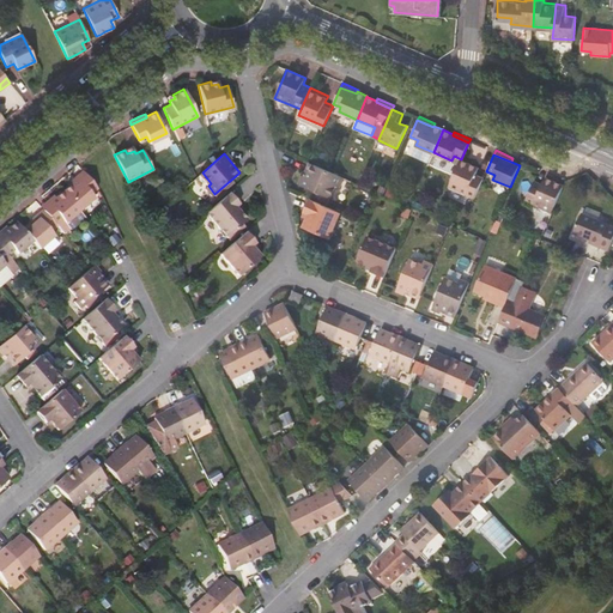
[(478,168),(461,159),(448,188),(474,199),(483,178),(475,175),(478,168)]
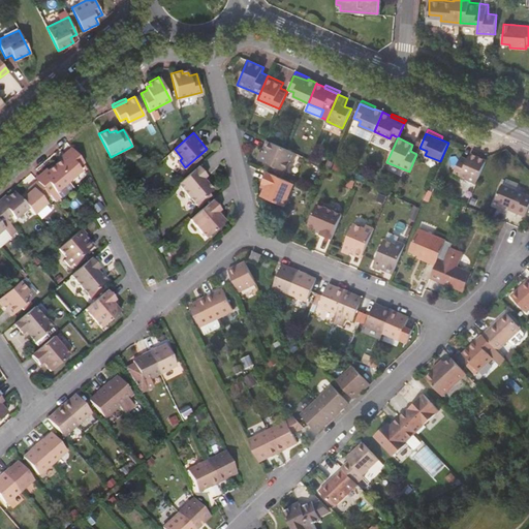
[(268,141),(262,152),(266,154),(271,143),(268,141)]
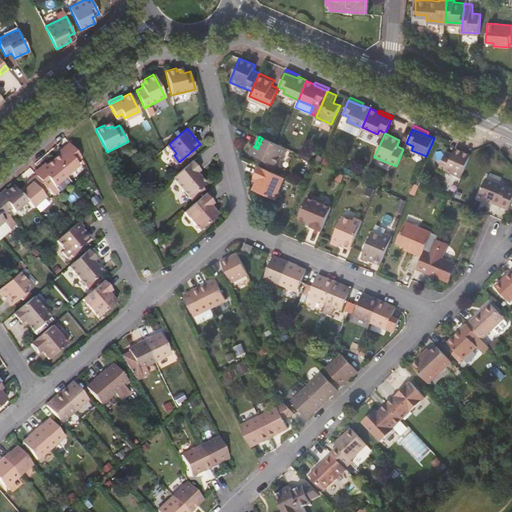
[(281,155),(284,147),(279,145),(262,138),(257,149),(254,147),(251,154),(273,164),(278,154),(281,155)]
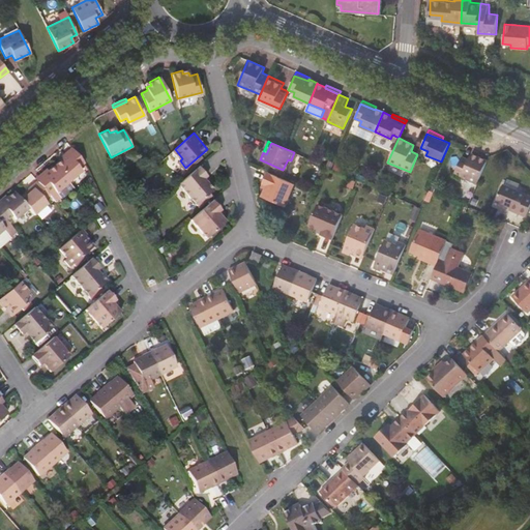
[(62,160),(74,151),(70,148),(63,154),(60,157),(61,159),(62,160)]
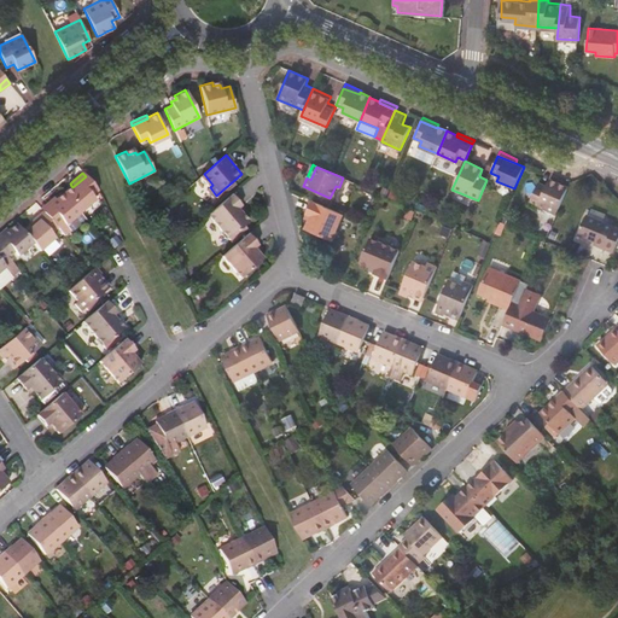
[(73,187),(71,186),(63,193),(80,213),(95,199),(92,194),(98,190),(86,176),(73,187)]
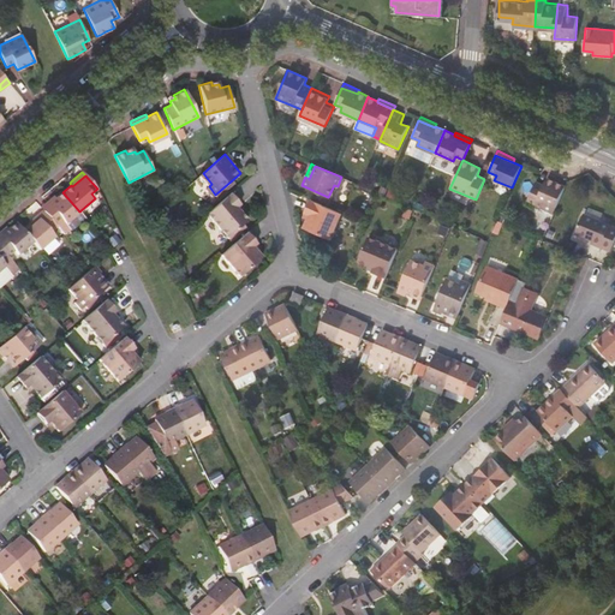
[(527,203),(554,214),(566,186),(548,178),(544,185),(537,183),(527,203)]
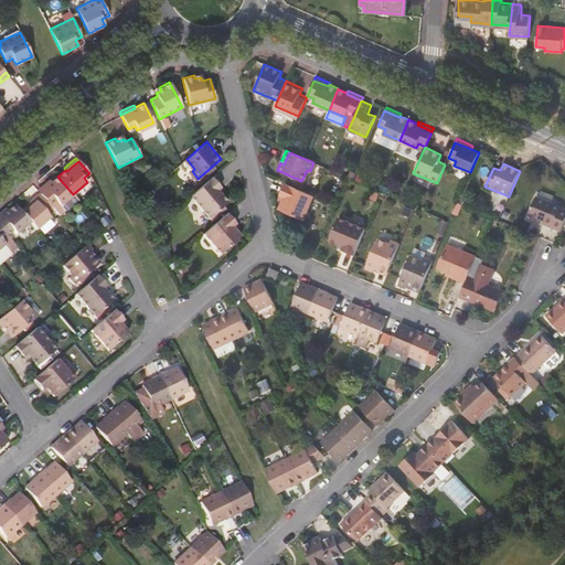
[(51,184),(40,194),(45,201),(50,206),(63,221),(68,215),(65,212),(78,200),(73,194),(57,177),(50,183),(51,184)]
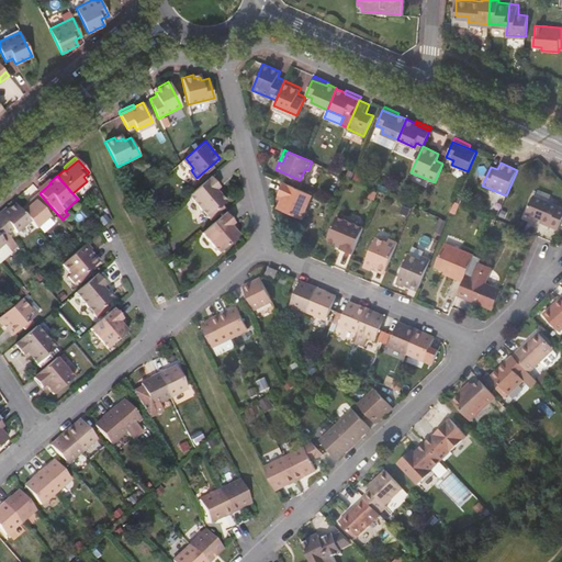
[(218,187),(211,177),(189,195),(202,211),(202,214),(204,216),(208,216),(226,201),(216,190),(218,187)]
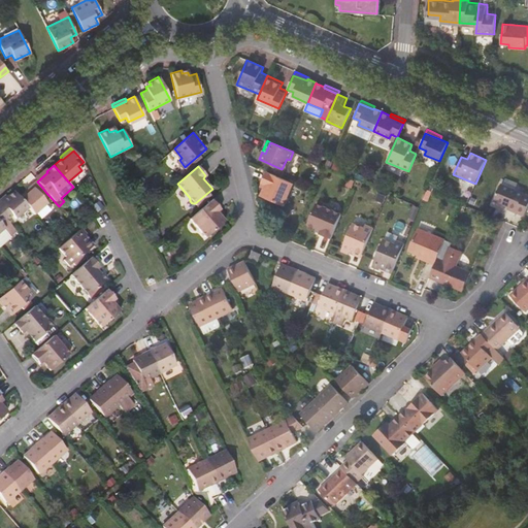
[(47,172),(46,171),(45,169),(41,171),(34,177),(37,182),(47,172)]
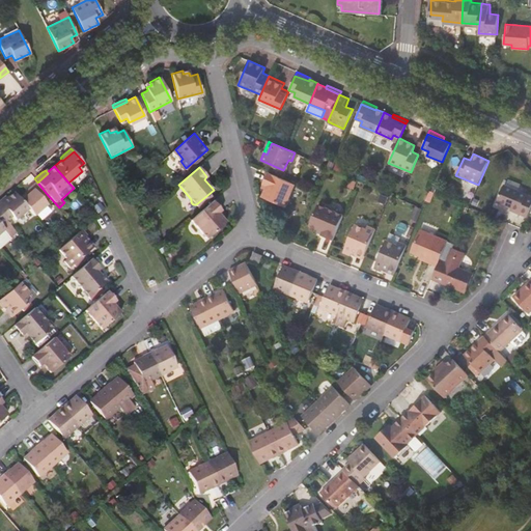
[(283,205),(292,184),(269,172),(263,184),(268,186),(267,190),(263,196),(283,205)]
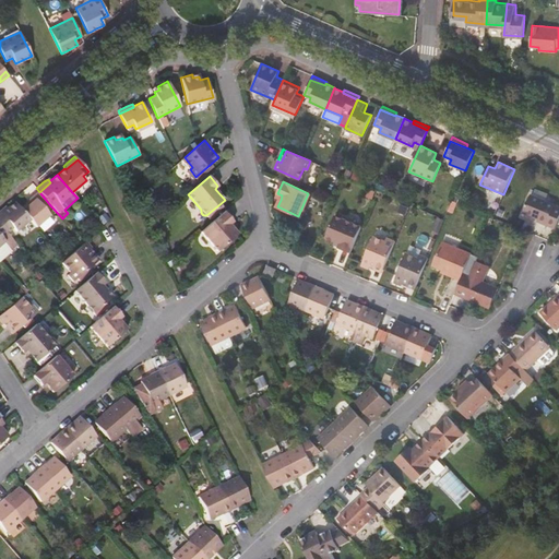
[(23,197),(34,186),(32,183),(23,191),(20,193),(23,197)]
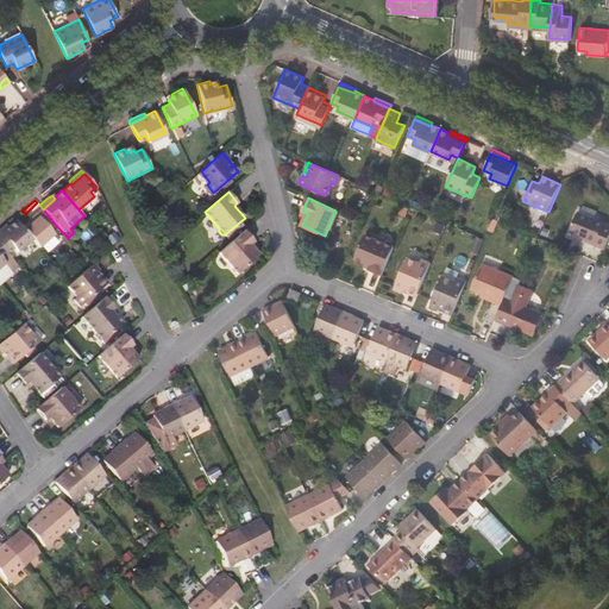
[(25,214),(22,211),(14,218),(16,220),(31,238),(45,226),(43,221),(49,217),(43,209),(39,205),(37,202),(25,214)]
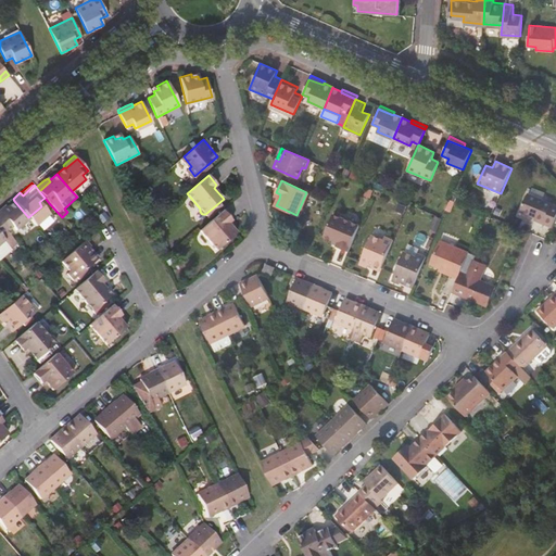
[(555,217),(555,202),(529,191),(521,210),(538,215),(545,218),(544,222),(553,225),(555,217)]
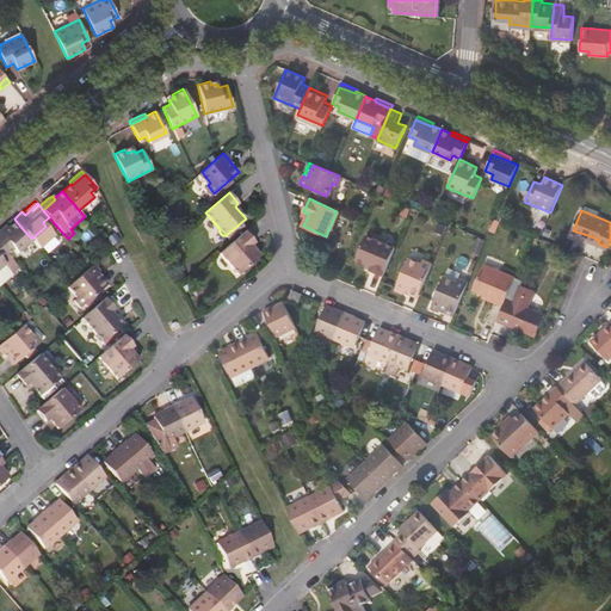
[(8,229),(0,236),(0,246),(7,254),(13,248),(18,253),(32,240),(31,239),(16,221),(7,228),(8,229)]
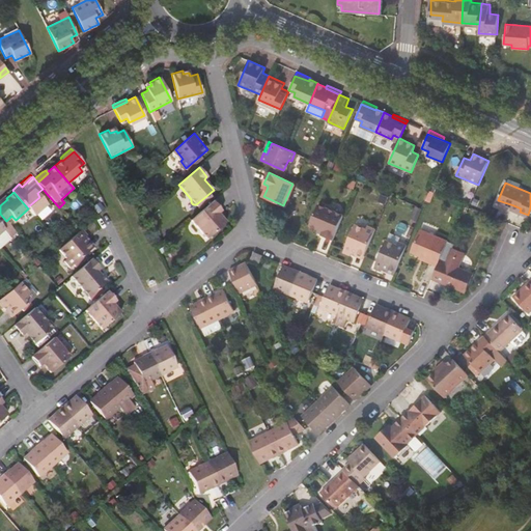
[(226,222),(221,217),(218,213),(221,211),(213,200),(193,218),(208,236),(226,222)]
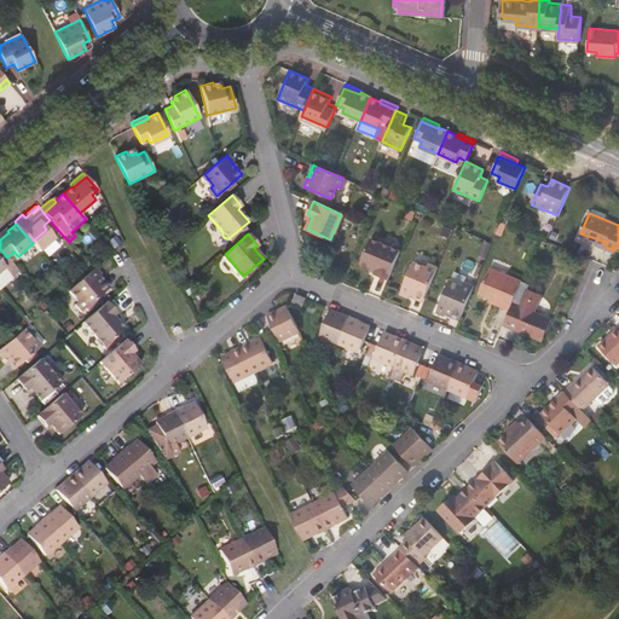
[(375,273),(388,279),(400,250),(381,242),(380,238),(375,237),(371,238),(362,262),(376,270),(375,273)]
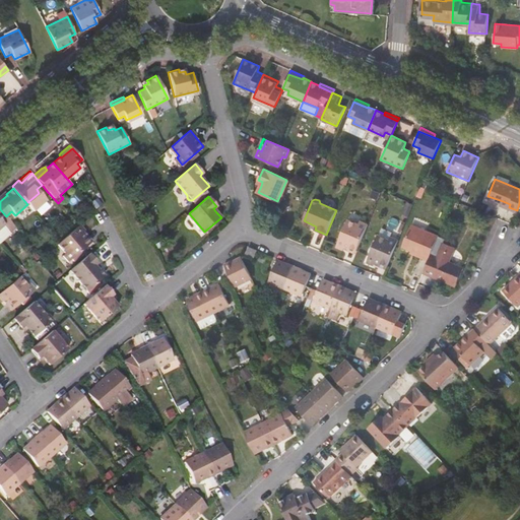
[(15,228),(6,216),(0,221),(3,224),(9,232),(15,228)]
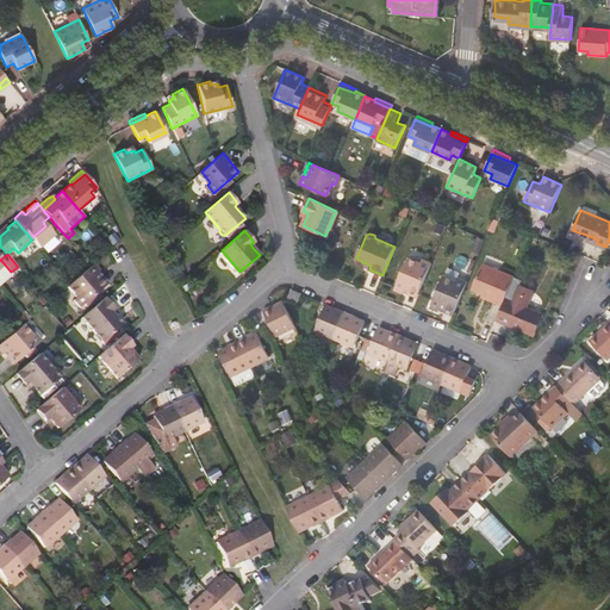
[(489,291),(505,298),(509,291),(517,271),(486,257),(475,282),(490,288),(489,291)]
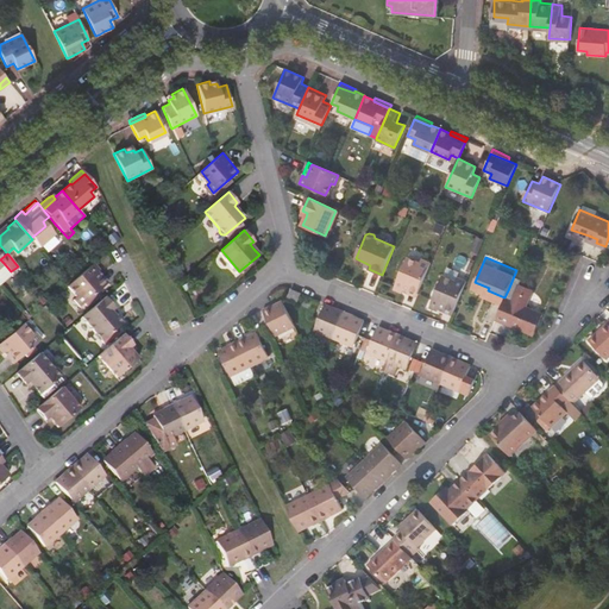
[(394,288),(402,292),(405,288),(418,293),(429,267),(419,263),(418,267),(405,262),(394,288)]
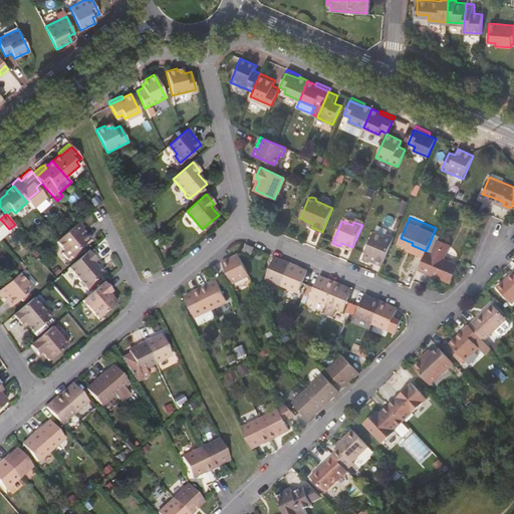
[(83,229),(78,223),(76,224),(68,232),(59,239),(66,248),(63,251),(69,257),(88,241),(80,231),(83,229)]
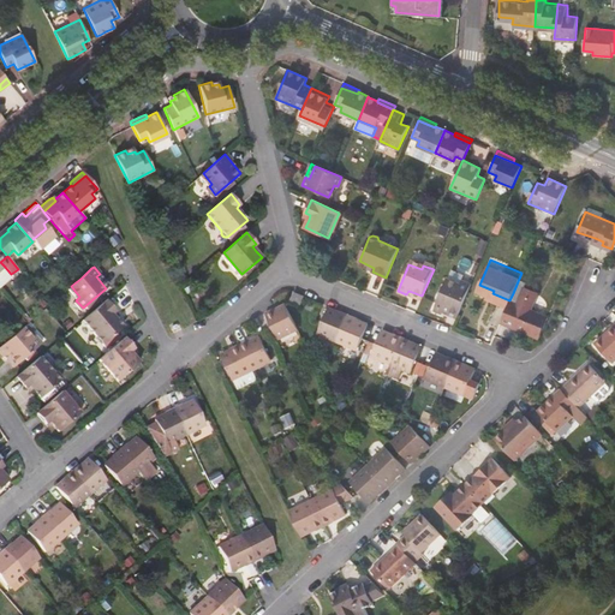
[(463,279),(451,273),(447,281),(459,287),(461,284),(463,279)]
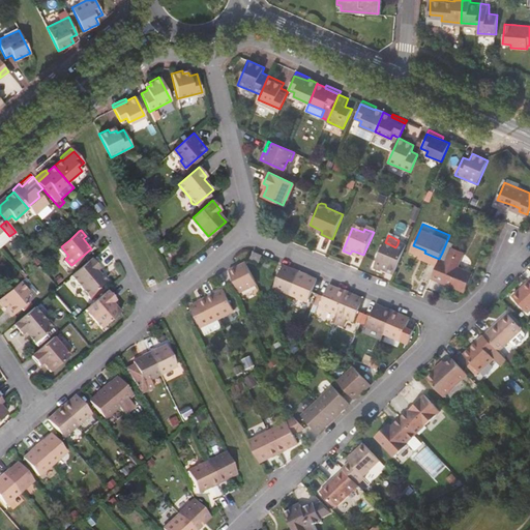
[(439,259),(434,272),(467,286),(475,267),(459,261),(465,246),(453,241),(455,237),(449,235),(442,253),(439,259)]
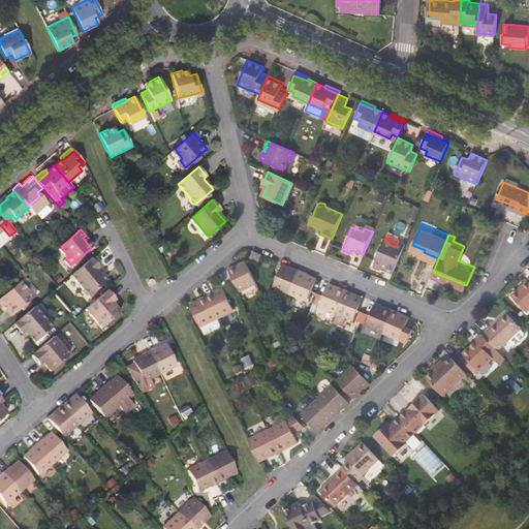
[(94,246),(86,236),(83,238),(91,248),(94,246)]
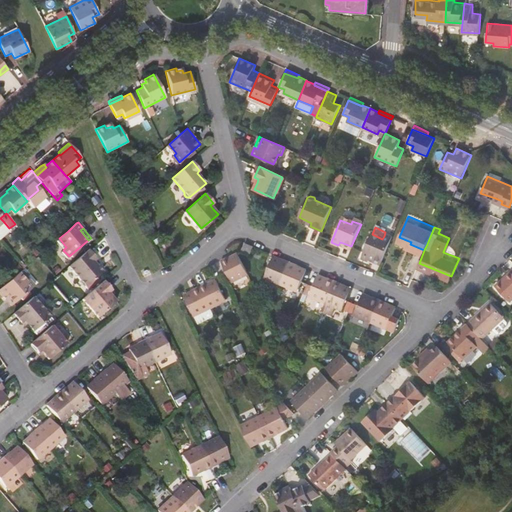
[(362,257),(368,260),(370,257),(381,262),(391,239),(384,236),(382,239),(372,234),(362,257)]
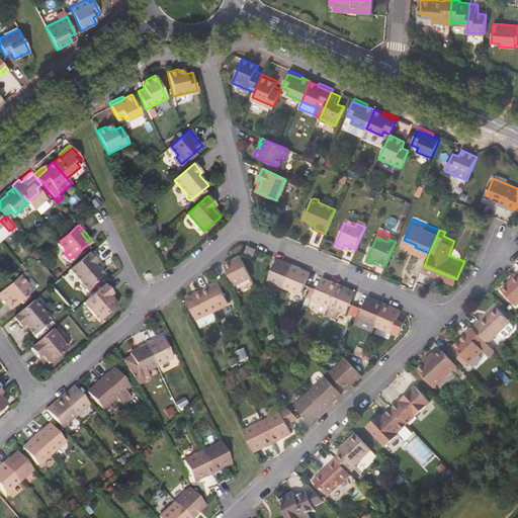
[(253,256),(255,248),(249,245),(247,249),(245,252),(253,256)]
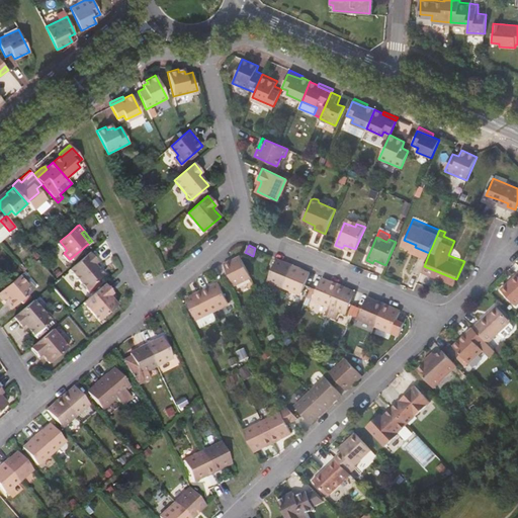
[(342,248),(354,253),(355,249),(344,245),(342,248)]
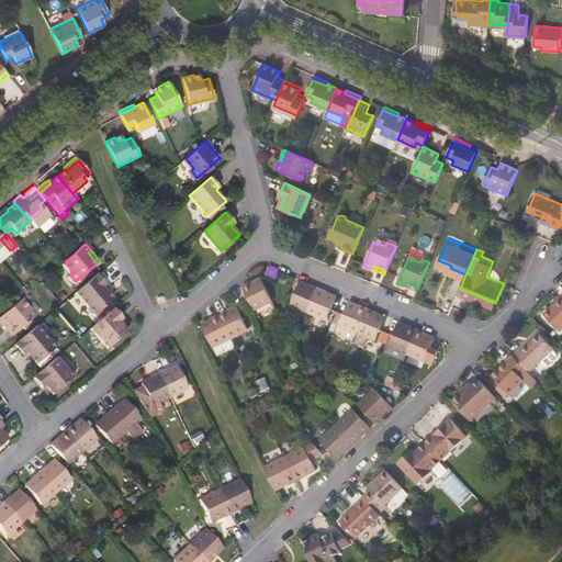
[(89,270),(76,281),(78,283),(91,273),(89,270)]
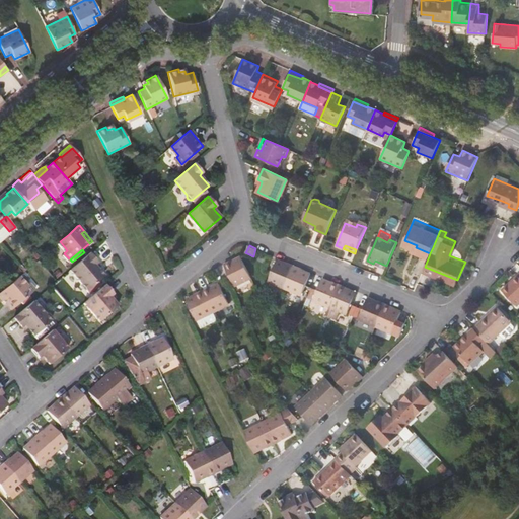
[(97,262),(89,252),(69,270),(80,283),(80,287),(82,289),(86,289),(102,275),(94,265),(97,262)]
